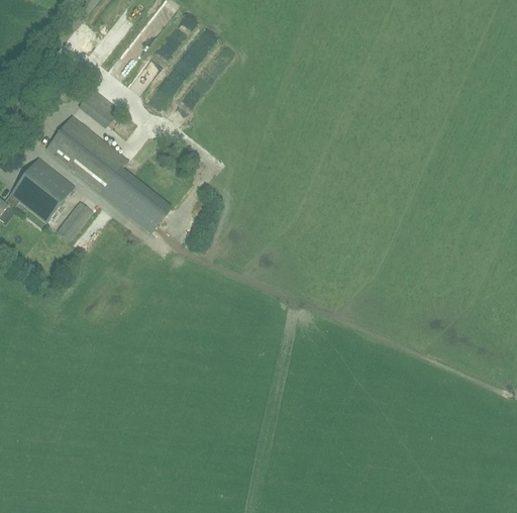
[(120,94),(127,97),(131,88),(124,85),(120,94)]
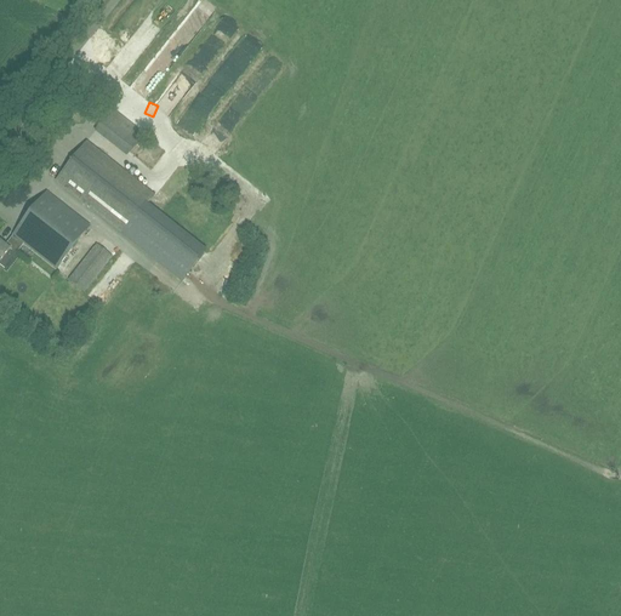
[(98,123),(131,148),(144,131),(112,106),(98,123)]
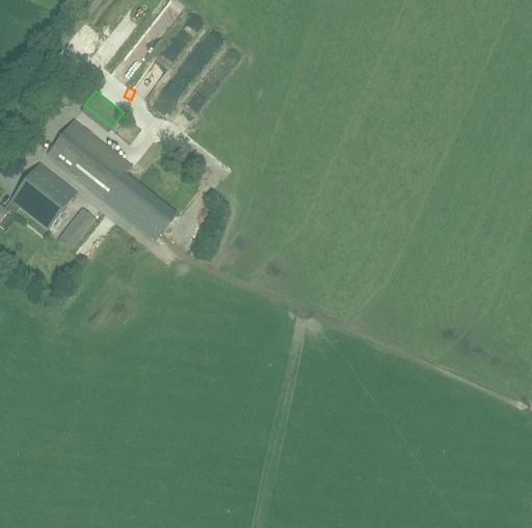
[(48,152),(106,198),(156,237),(176,213),(125,174),(132,164),(74,119),(48,152)]
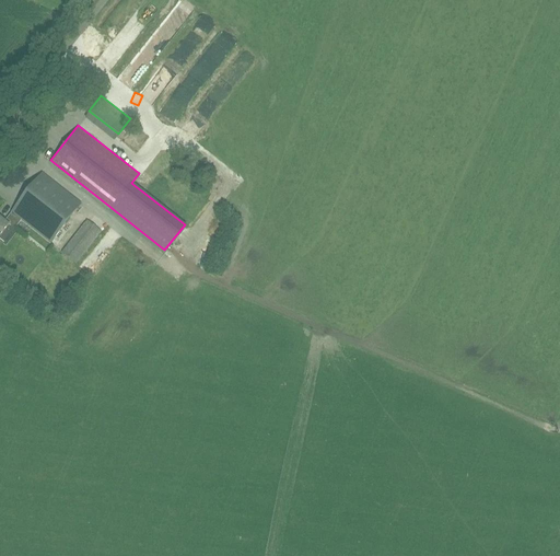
[(50,240),(81,200),(42,170),(11,209),(12,209),(4,219),(0,215),(0,232),(9,222),(12,226),(20,216),(50,240)]
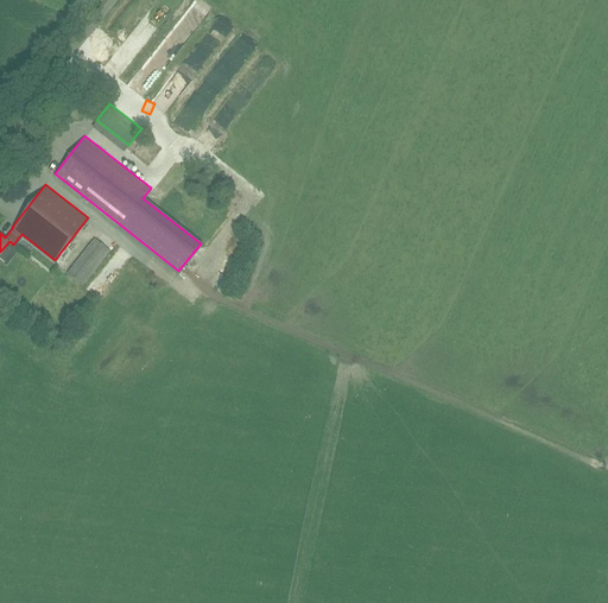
[(88,283),(113,246),(96,234),(71,272),(88,283)]
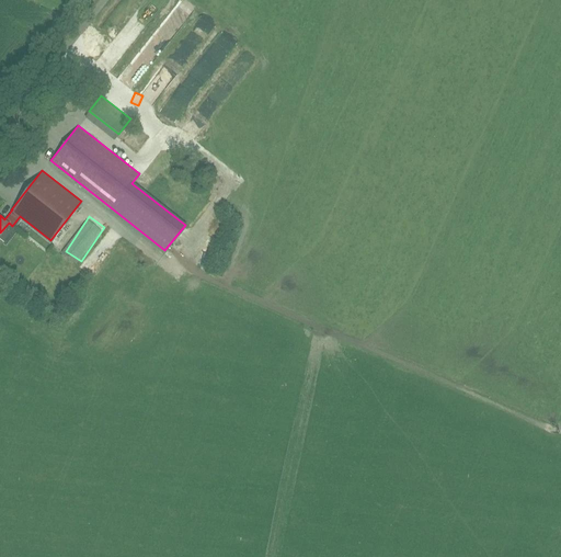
[(90,271),(125,236),(115,226),(81,262),(90,271)]
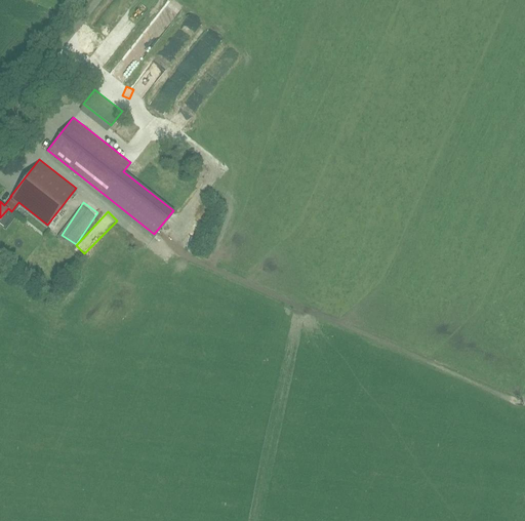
[(183,221),(178,227),(188,234),(192,229),(183,221)]
